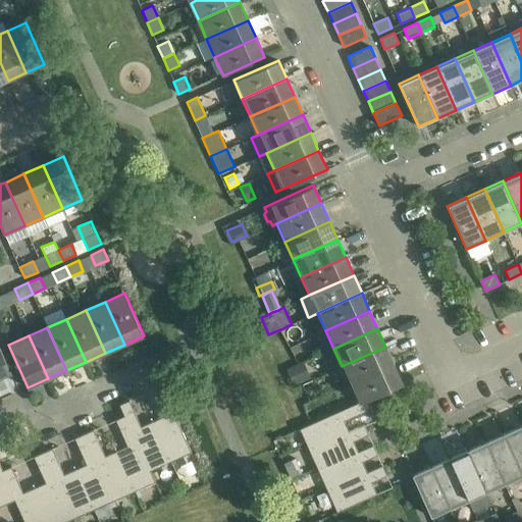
[(342,366),(350,384),(394,364),(385,347),(342,366)]
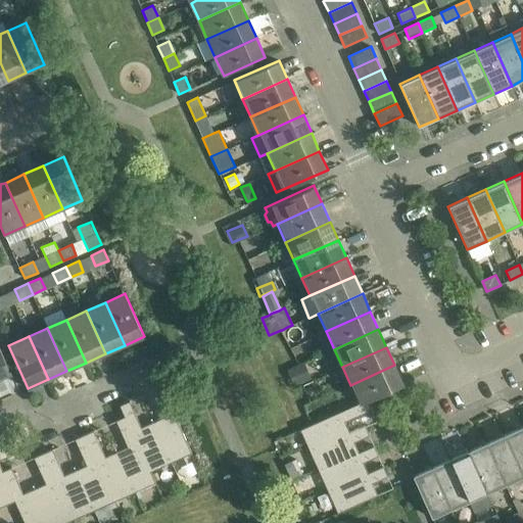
[(0,348),(0,378),(11,373),(0,348)]
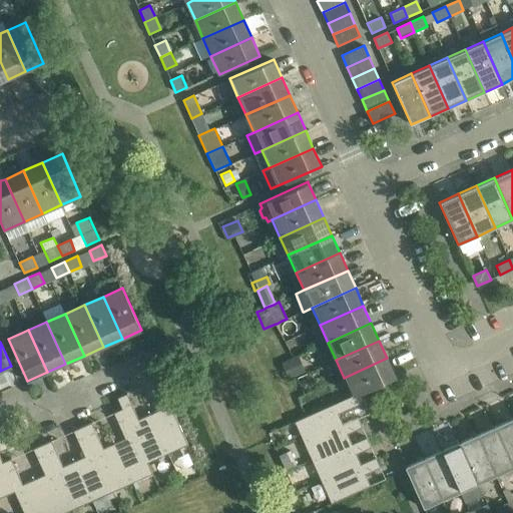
[(387,358),(344,378),(352,396),(360,392),(395,377),(387,358)]
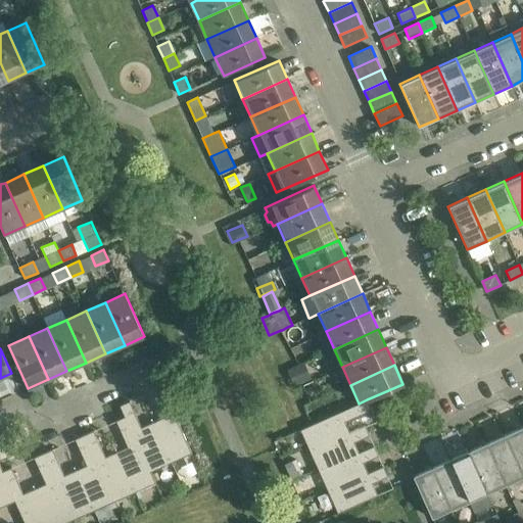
[(296,367),(287,371),(293,385),(302,381),(304,380),(298,366),(296,367)]
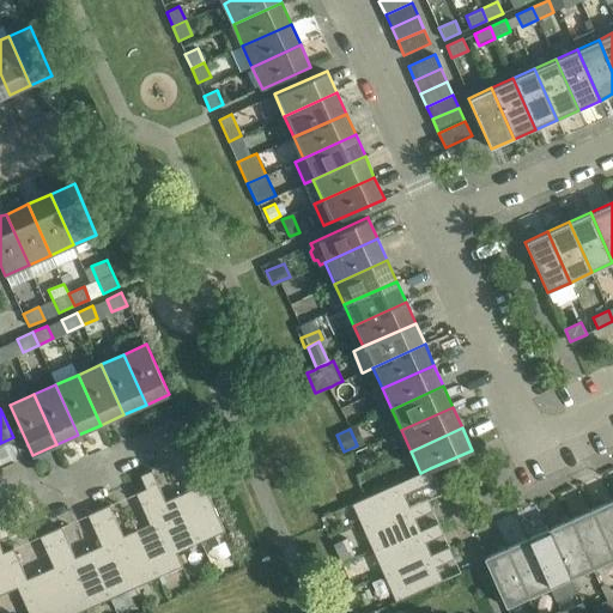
[(178,495),(200,541),(224,530),(189,453),(177,457),(192,489),(178,495)]
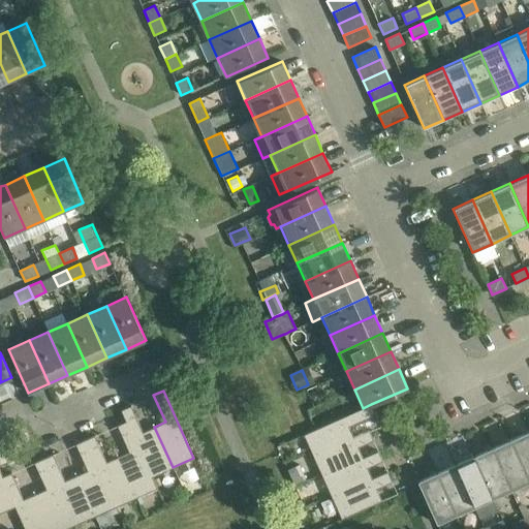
[(310,404),(319,400),(315,391),(306,395),(310,404)]
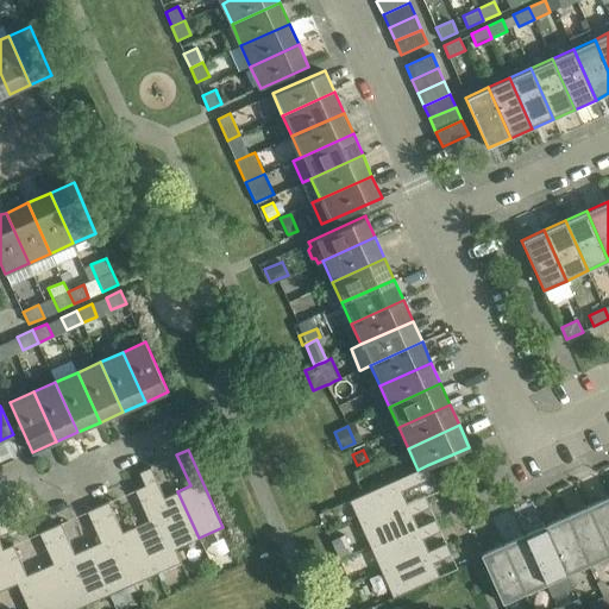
[(433,477),(427,465),(418,470),(350,500),(360,523),(407,503),(402,493),(415,487),(415,484),(433,477)]
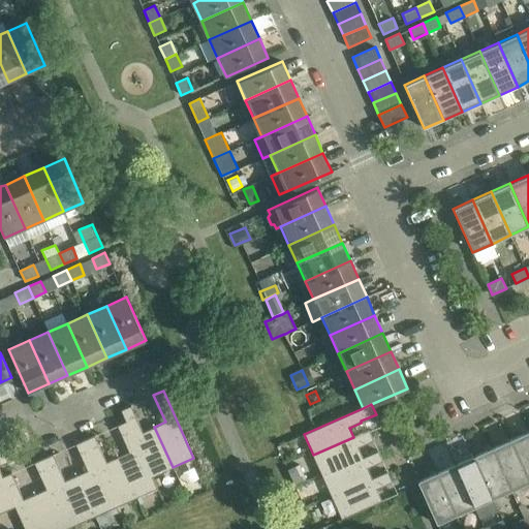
[(152,477),(152,476),(173,467),(154,427),(143,432),(131,405),(121,410),(126,421),(152,477)]
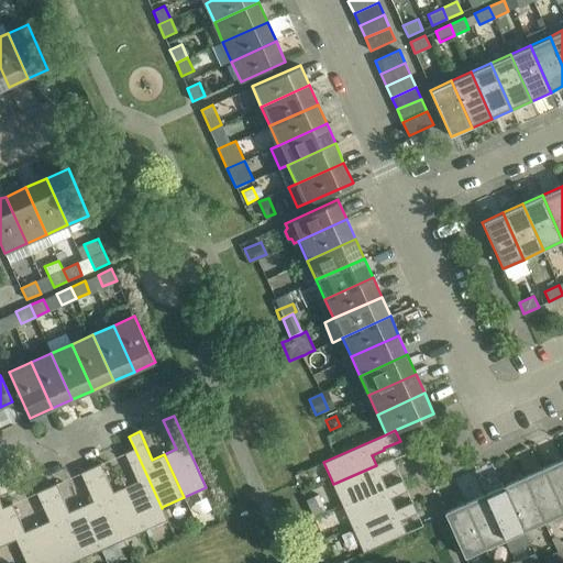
[(125,486),(145,530),(167,519),(162,507),(162,508),(134,448),(124,452),(138,481),(125,486)]
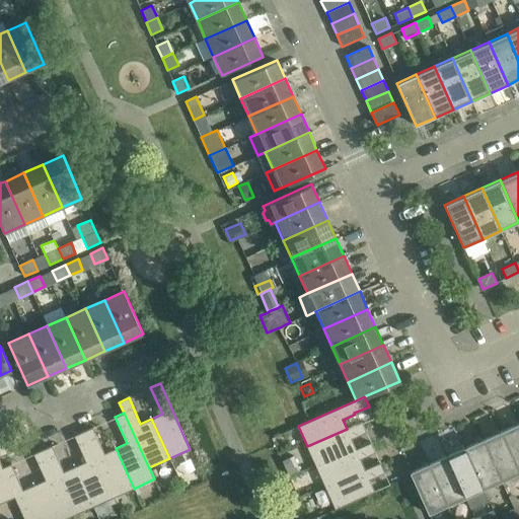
[(347,429),(307,446),(316,466),(356,449),(351,438),(367,432),(362,422),(347,429)]
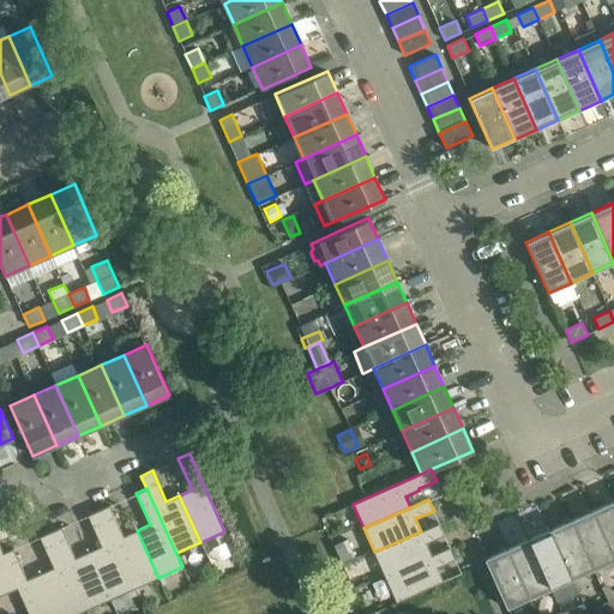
[(613,557),(613,499),(593,510),(613,557)]
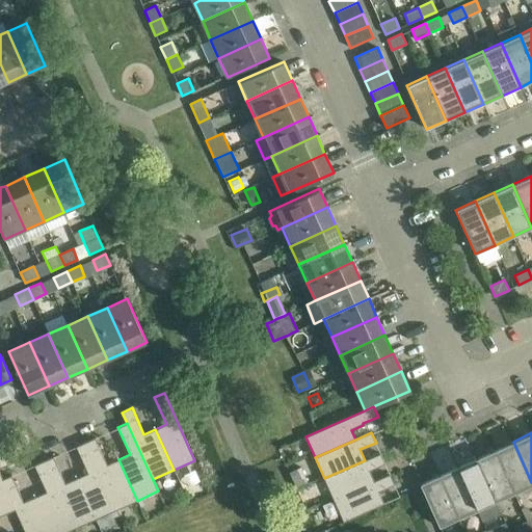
[(85,442),(116,510),(137,501),(118,459),(107,464),(95,437),(85,442)]
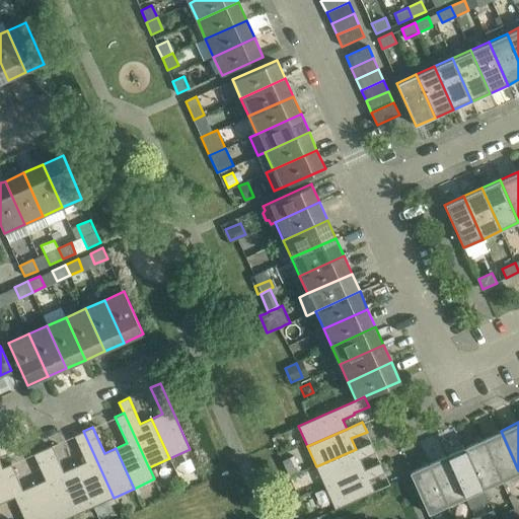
[(75,466),(92,507),(114,498),(83,431),(74,435),(86,461),(75,466)]
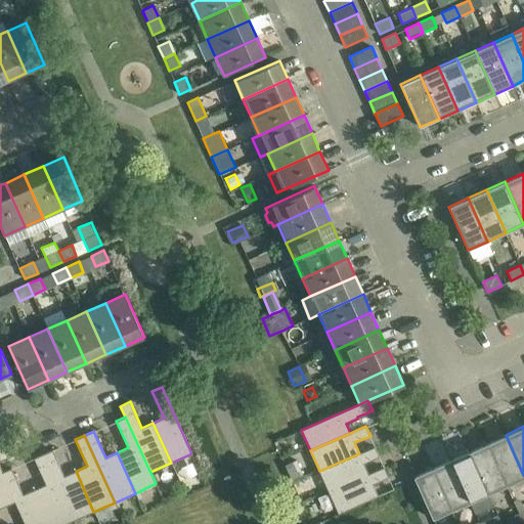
[(507,486),(523,478),(523,475),(506,435),(487,443),(507,486)]
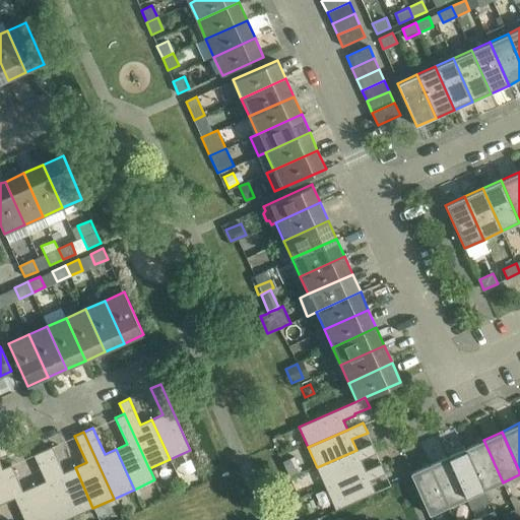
[(484,491),(503,482),(483,440),(465,448),(484,491)]
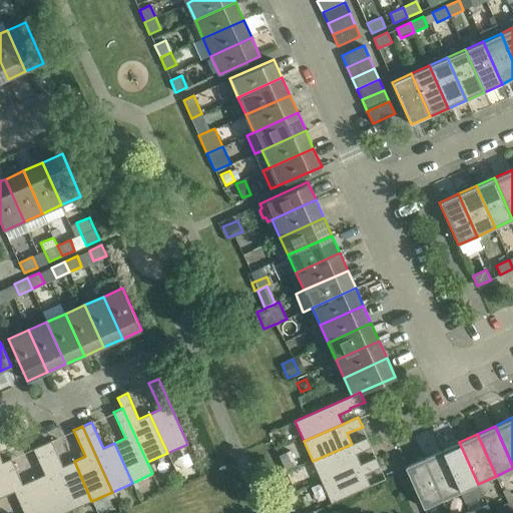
[(367,437),(352,444),(313,461),(322,481),(361,464),(356,454),(371,447),(367,437)]
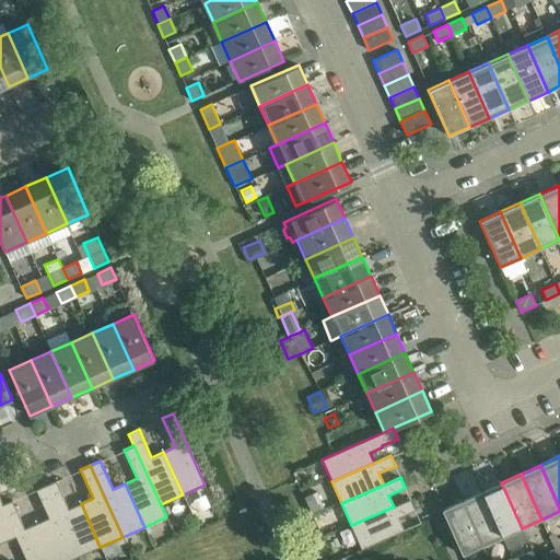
[(46,485),(79,556),(100,547),(81,503),(69,509),(56,480),(46,485)]
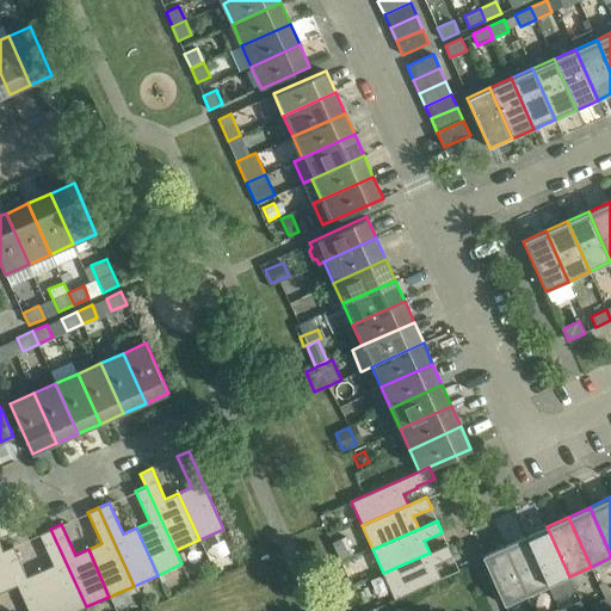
[(547,526),(525,536),(548,586),(554,599),(575,590),(569,576),(547,526)]
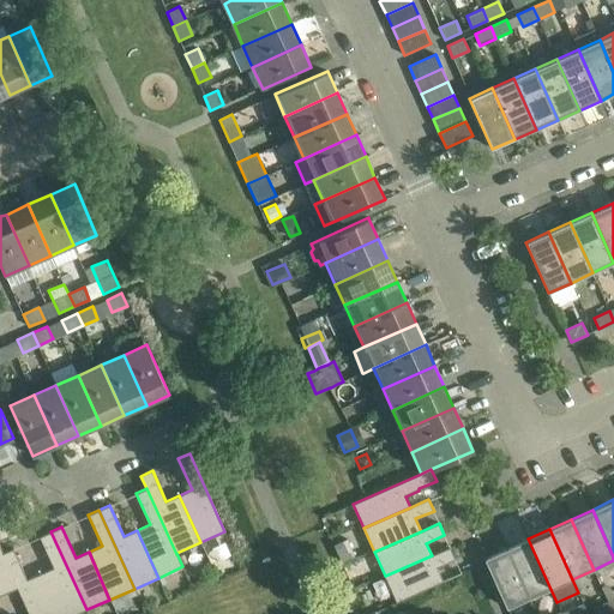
[(41,573),(58,613),(76,613),(86,609),(50,531),(40,536),(54,567),(41,573)]
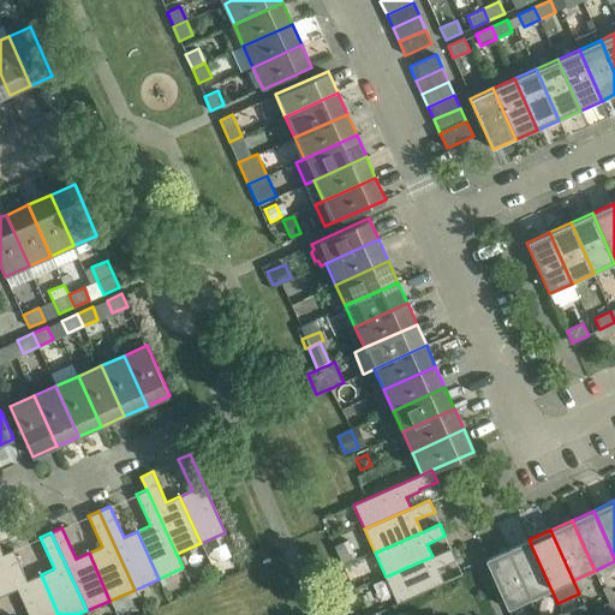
[(530,599),(551,590),(529,539),(507,549),(530,599)]
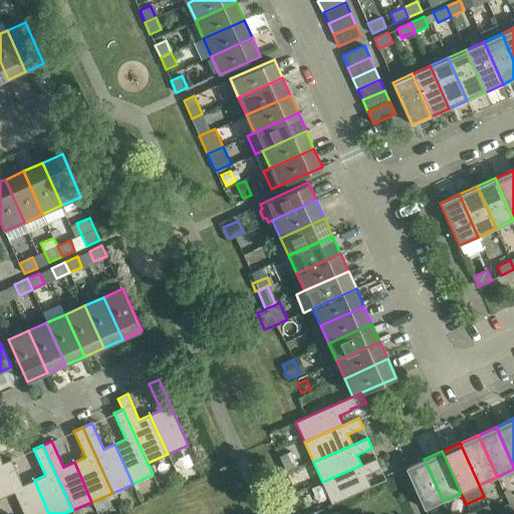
[(281,455),(279,456),(285,471),(287,470),(293,467),(286,453),(281,455)]
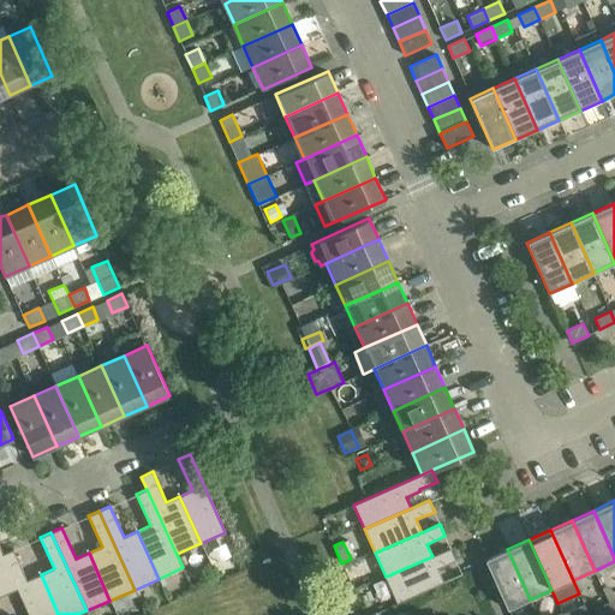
[(3,554),(4,554),(0,547),(0,597),(17,590),(18,590),(3,554)]
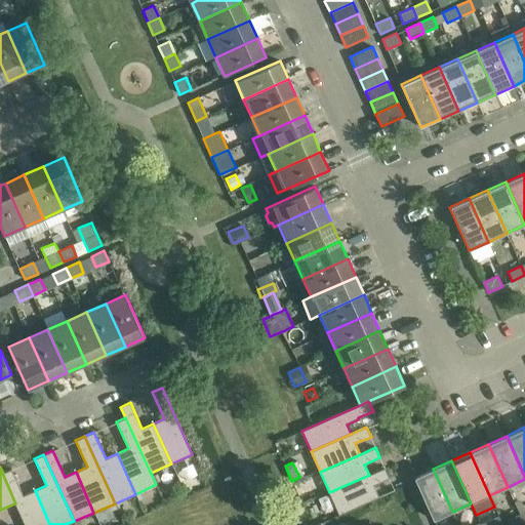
[(385,468),(369,475),(329,492),(338,515),(379,496),(373,485),(389,478),(385,468)]
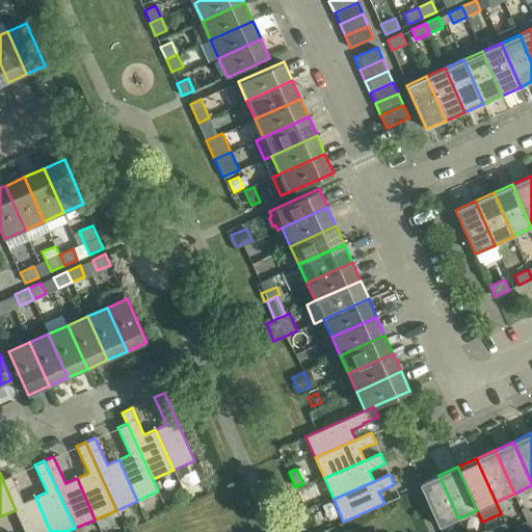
[(15,510),(24,531),(50,531),(35,497),(24,502),(11,475),(3,479),(2,479),(16,510),(15,510)]
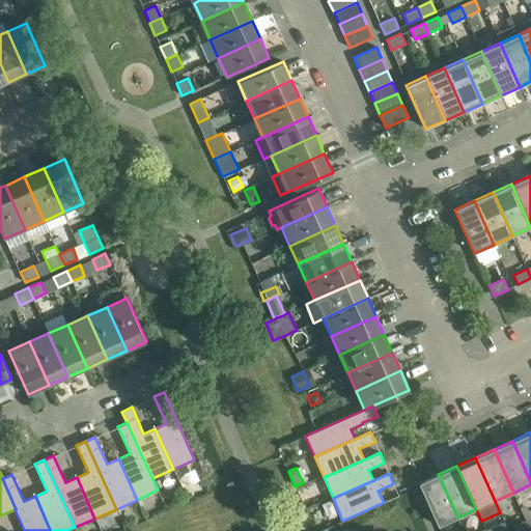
[(438,474),(419,482),(439,526),(457,518),(438,474)]
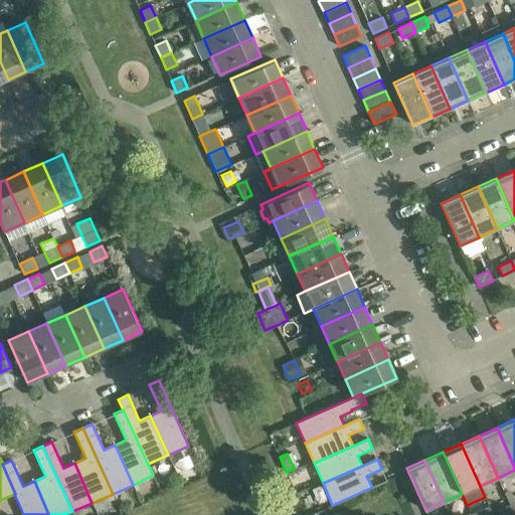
[(499,514),(511,514),(514,514),(510,504),(497,510),(499,514)]
